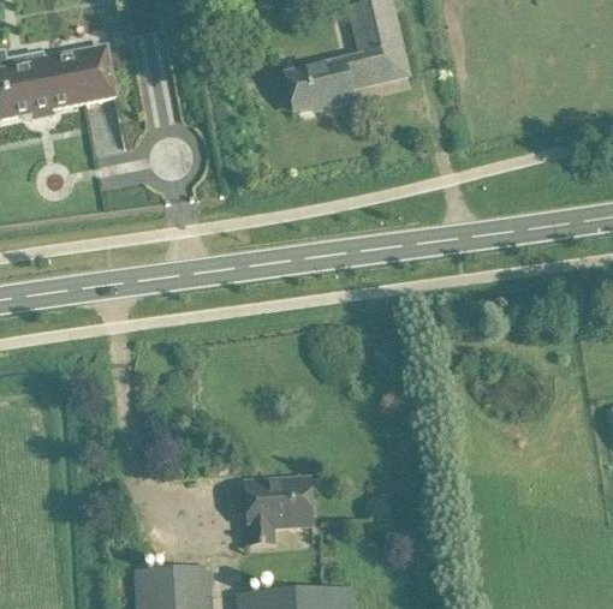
[(410,73),(405,49),(393,0),(372,0),(351,5),(364,59),(346,64),(345,59),(289,72),(291,84),(297,107),(319,102),(317,100),(326,99),(327,105),(355,99),(351,87),(410,73)]
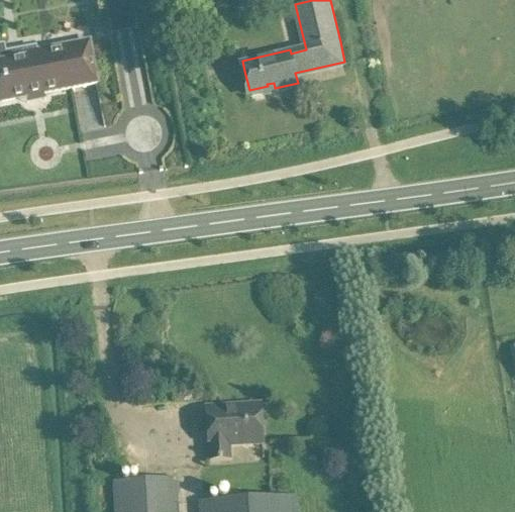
[(8,59),(0,60),(0,98),(27,94),(29,93),(29,91),(44,88),(44,90),(46,90),(99,80),(91,37),(38,47),(28,49),(27,45),(7,48),(6,49),(8,59)]
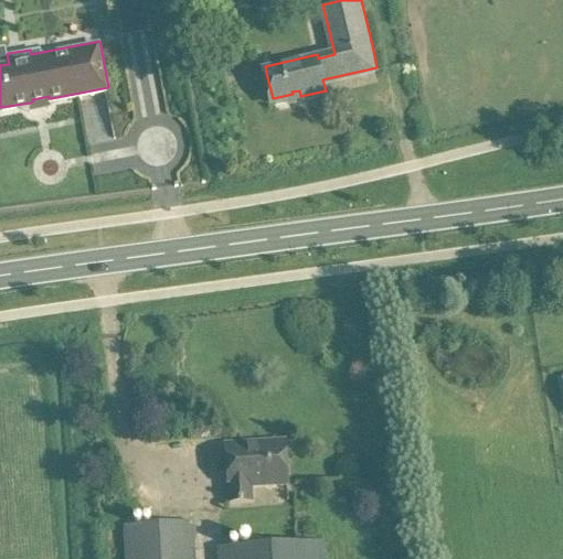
[(289,483),(288,460),(287,438),(258,439),(258,443),(250,444),(250,440),(227,441),(231,501),(255,500),(255,484),(289,483)]
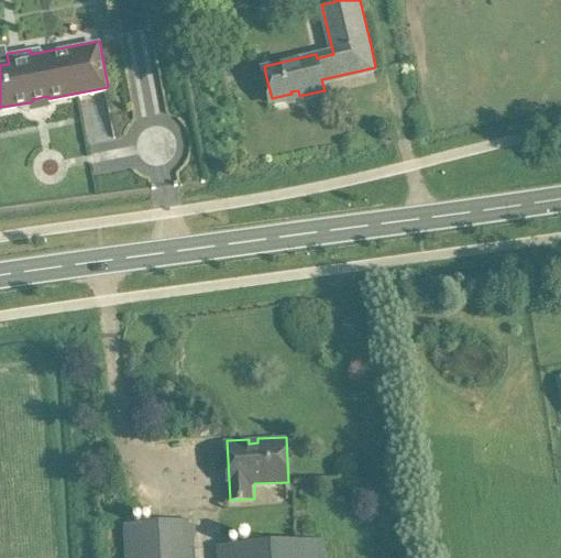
[(198,557),(196,517),(127,521),(128,557),(198,557)]
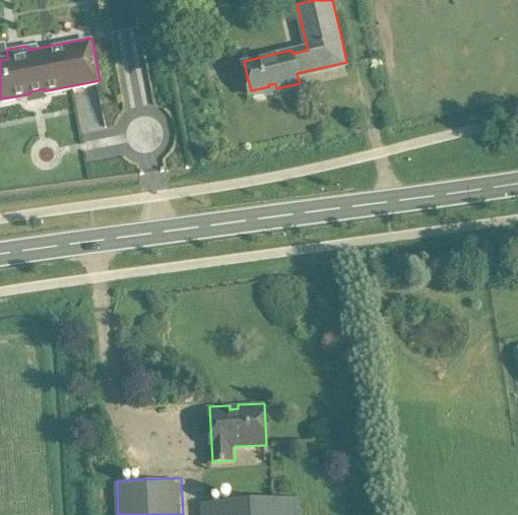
[(302,514),(301,496),(200,501),(200,514),(302,514)]
